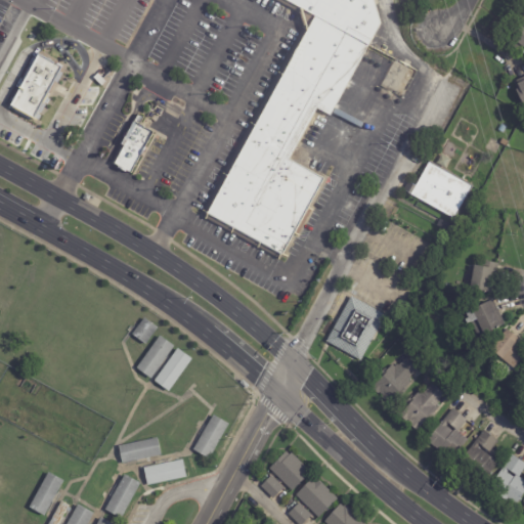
[(293,0),(311,9),(211,218),(285,254),(294,234),(297,233),(324,177),(290,161),(315,108),(333,117),(378,24),(372,0),(293,0)]
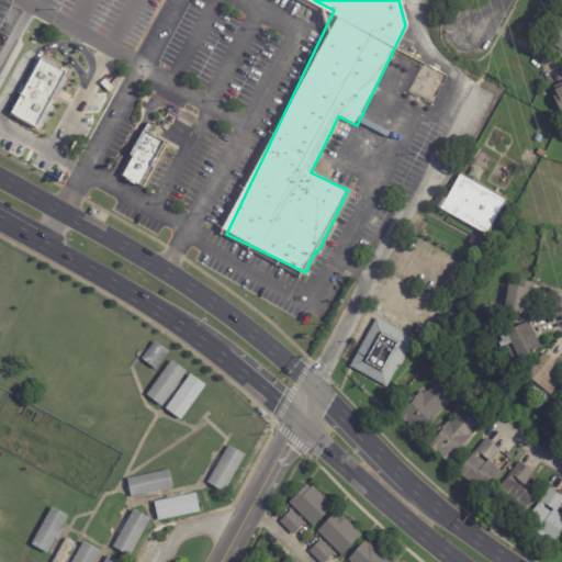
[(561,57),(546,47),(561,23),(561,57)]
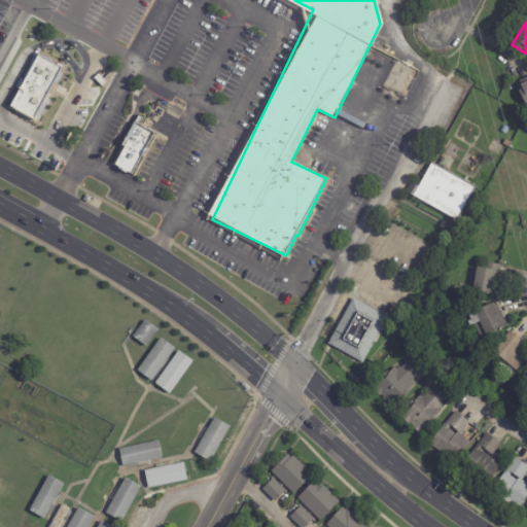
[(44,59),(54,64),(56,60),(66,66),(64,69),(78,77),(57,116),(22,98),(25,93),(22,92),(39,60),(41,62),(43,59),(44,59)]
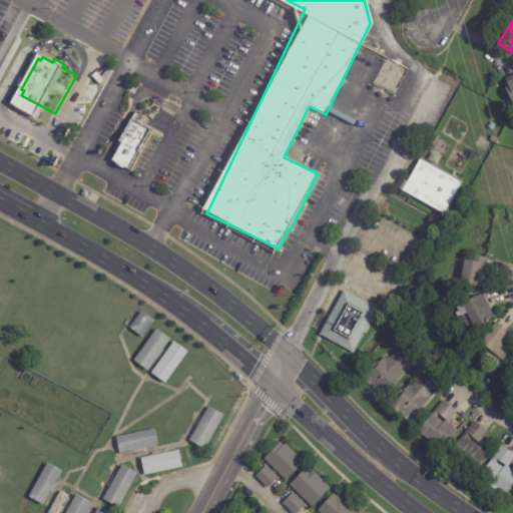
[(512,76),(503,81),(512,100),(512,76)]
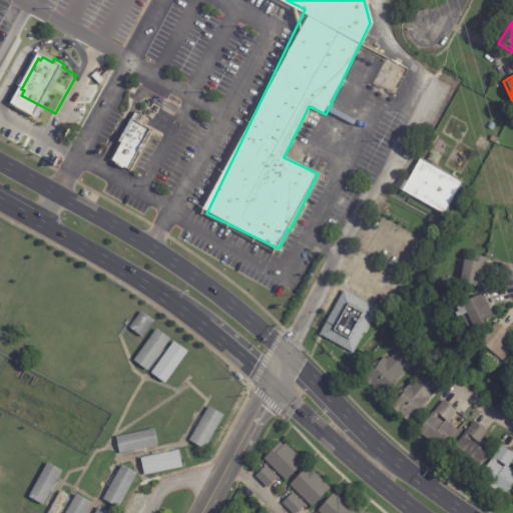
[(137,122),(151,129),(129,169),(112,160),(122,143),(120,142),(132,119),(137,122)]
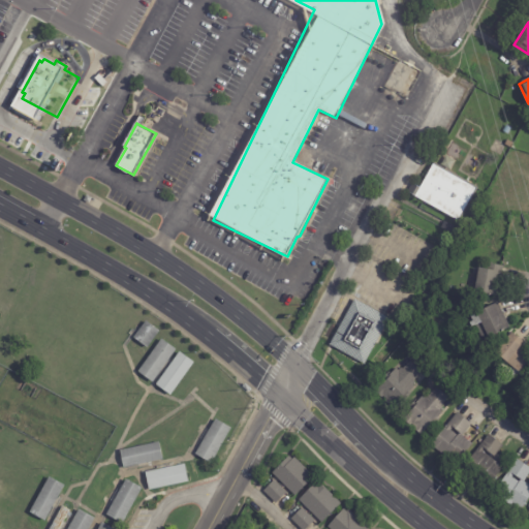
[(466,181),(478,188),(460,220),(409,191),(414,183),(422,187),(435,163),(466,181)]
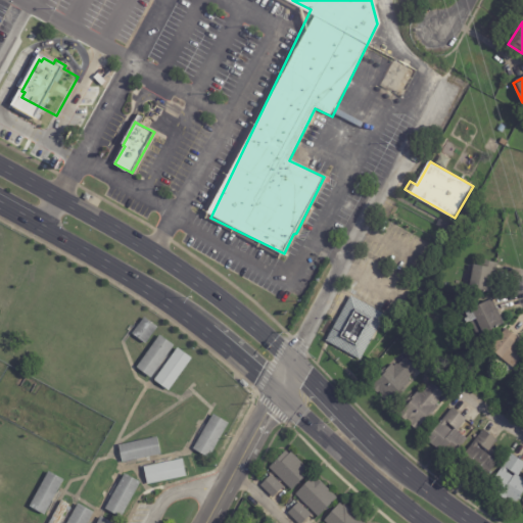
[(500,265),(494,294),(470,289),(474,266),(482,268),(484,260),(500,264),(500,265)]
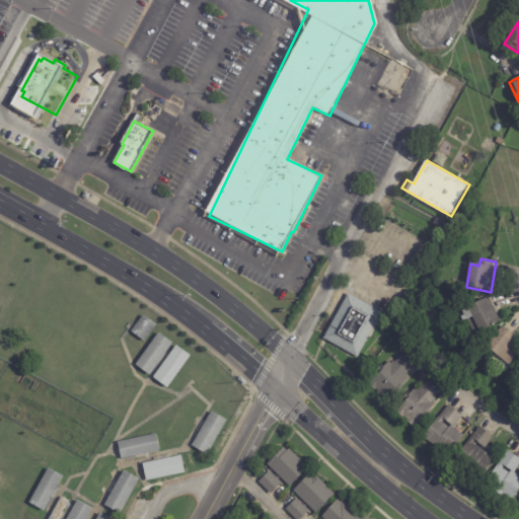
[(357,357),(323,339),(348,294),(382,312),(358,358),(357,357)]
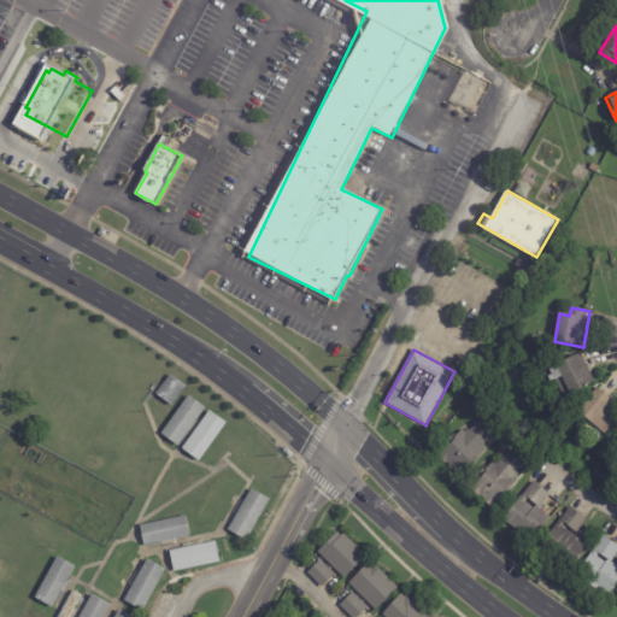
[(588,368),(595,382),(564,398),(554,378),(560,376),(556,366),(581,353),(588,368)]
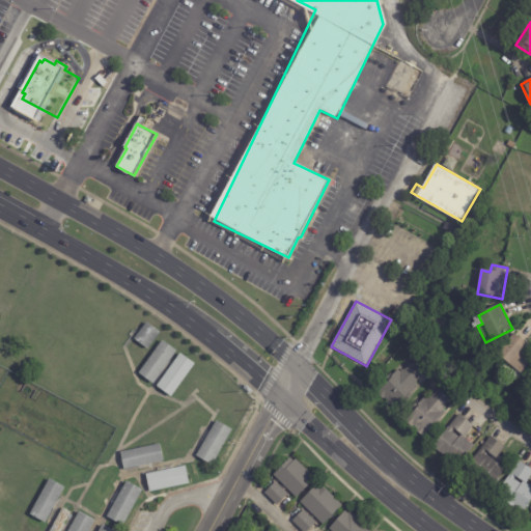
[(134,337),(146,320),(160,331),(147,347),(134,337)]
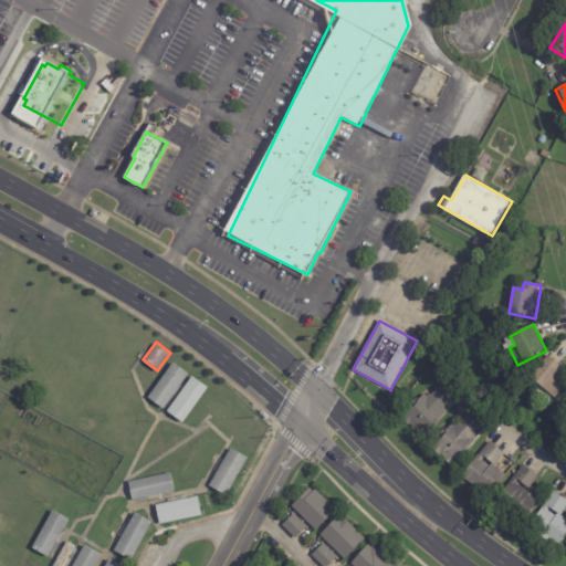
[(549,358),(561,367),(558,371),(565,377),(565,387),(557,399),(531,378),(547,356),(549,358)]
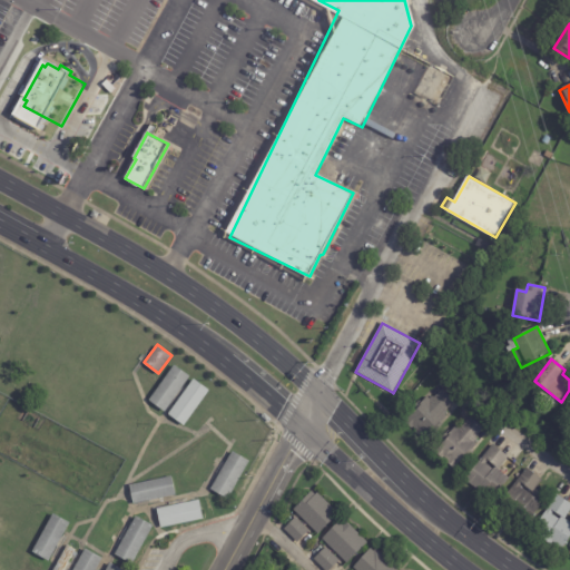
[(180,389),(164,411),(148,399),(174,363),(189,375),(180,389)]
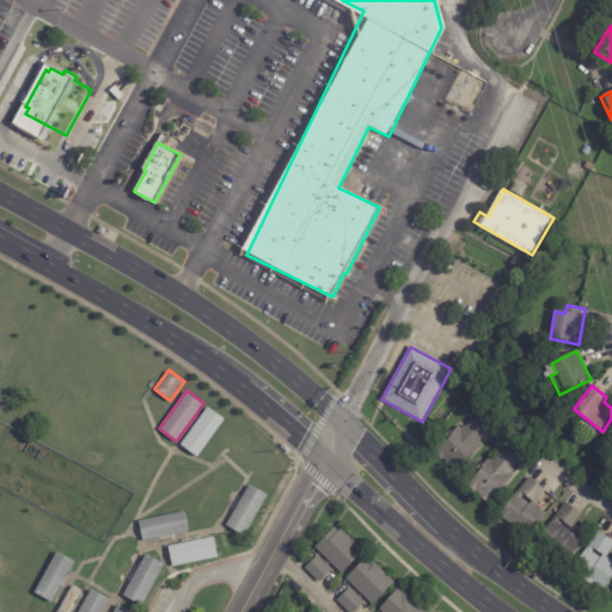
[(181,444),(208,405),(225,417),(197,456),(181,444)]
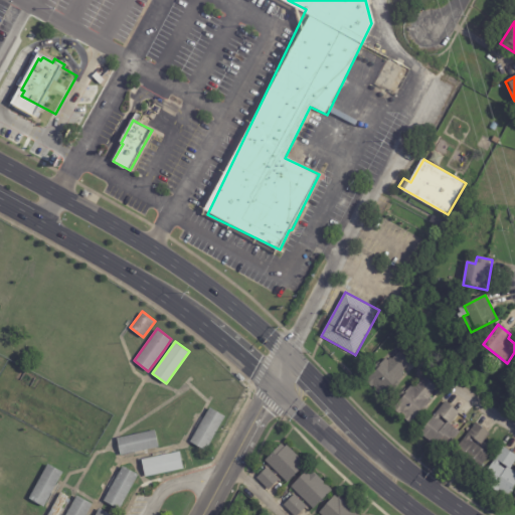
[(456,349),(461,353),(456,360),(450,356),(456,349)]
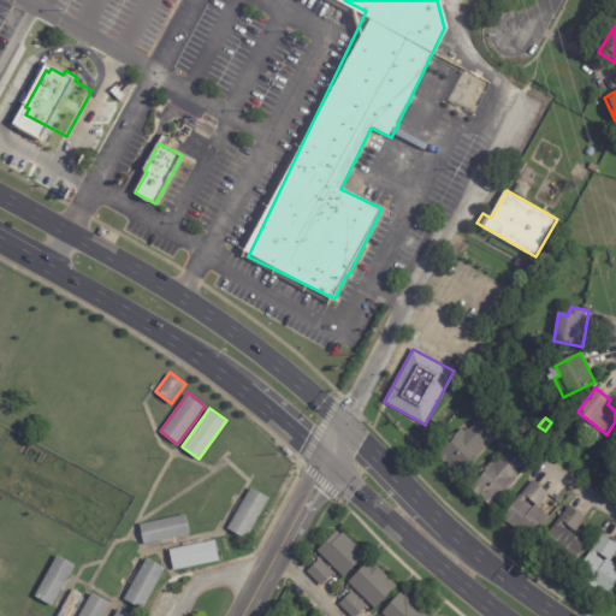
[(491,434),(481,444),(484,445),(480,449),(483,451),(477,457),(479,458),(473,465),(471,462),(461,472),(449,460),(445,463),(438,456),(454,440),(452,439),(462,430),(465,432),(467,428),(468,431),(478,421),(491,434)]
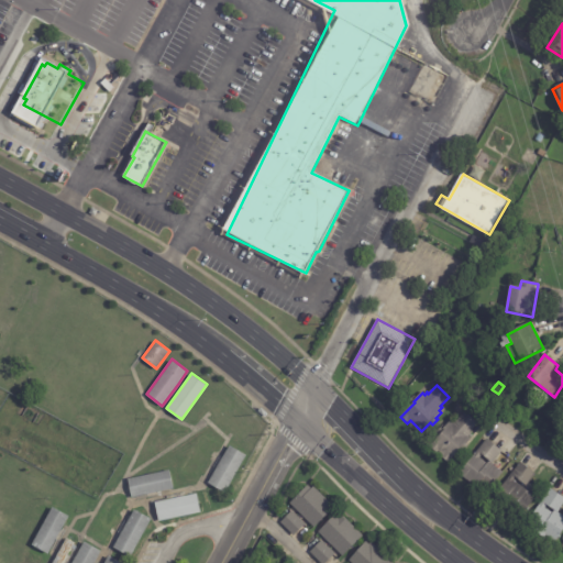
[(477,423),(477,424),(470,432),(472,434),(468,438),(472,440),(466,445),(468,448),(461,455),(459,453),(449,464),(430,446),(443,433),(441,431),(451,421),(452,423),(455,420),(457,421),(465,412),(477,423)]
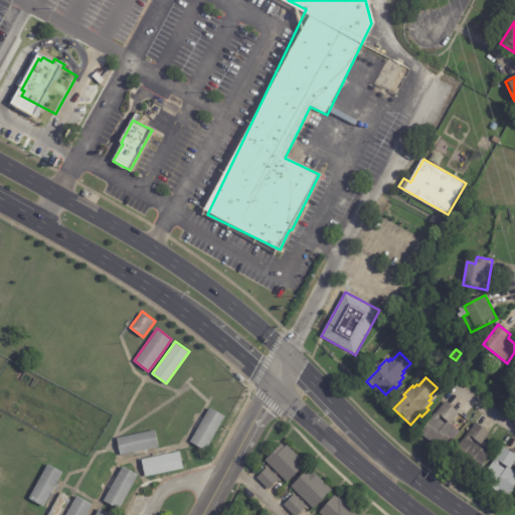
[(459,414),(451,424),(461,434),(444,454),(419,434),(446,402),(460,413),(459,414)]
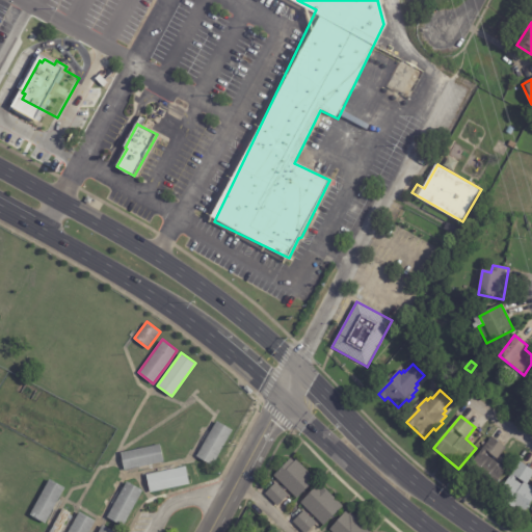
[(198,457),(196,455),(217,420),(233,429),(212,464),(198,457)]
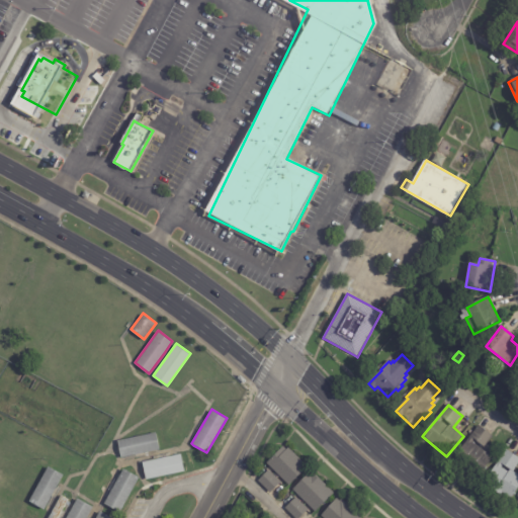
[(490,434),(492,436),(483,450),(494,458),(480,477),(476,473),(475,475),(458,463),(459,461),(455,458),(479,426),(490,434)]
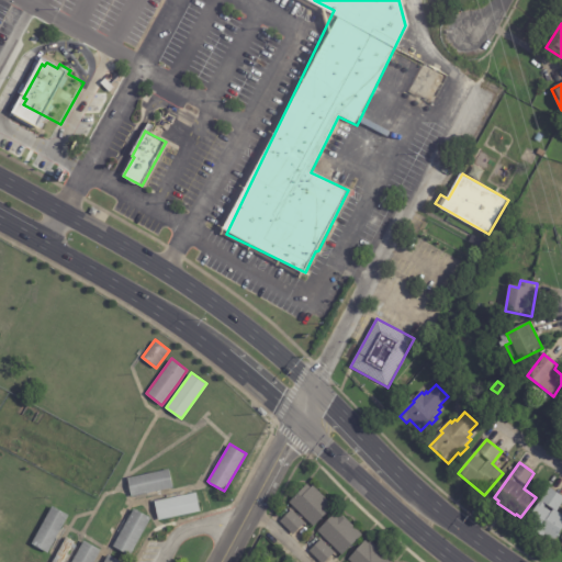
[(154,491),(131,496),(127,478),(169,469),(173,486),(154,491)]
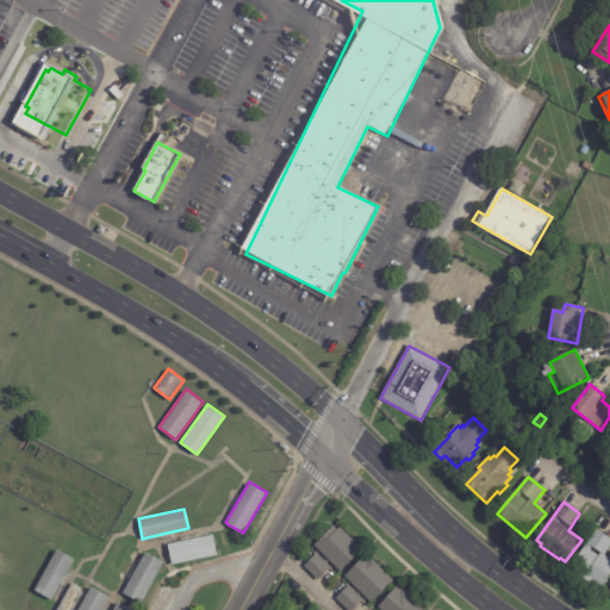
[(340,571),(313,545),(334,524),(337,529),(340,527),(362,549),(341,571),(340,571)]
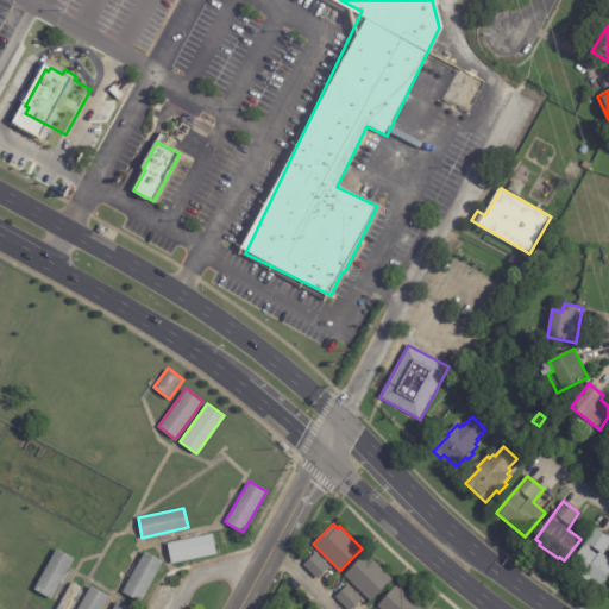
[(597,531),(608,538),(608,546),(603,556),(608,559),(608,575),(601,589),(590,582),(589,584),(569,571),(595,529),(597,531)]
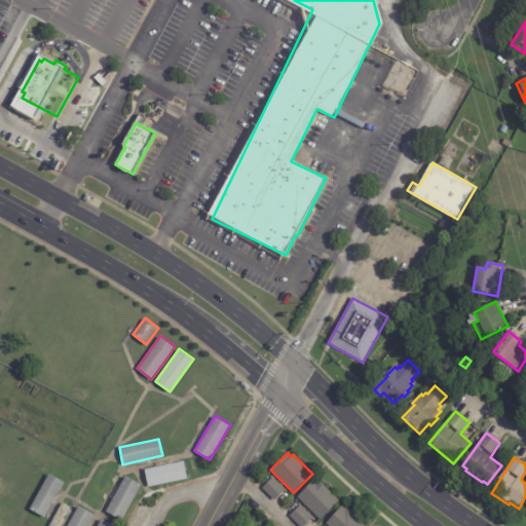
[(149,486),(145,468),(183,460),(187,478),(149,486)]
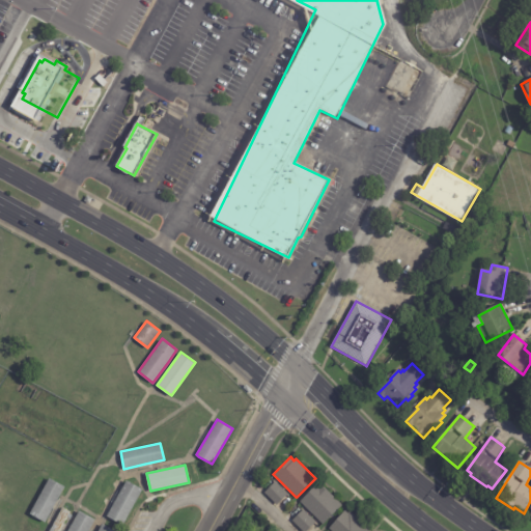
[(64,486),(45,522),(29,513),(49,477),(64,486)]
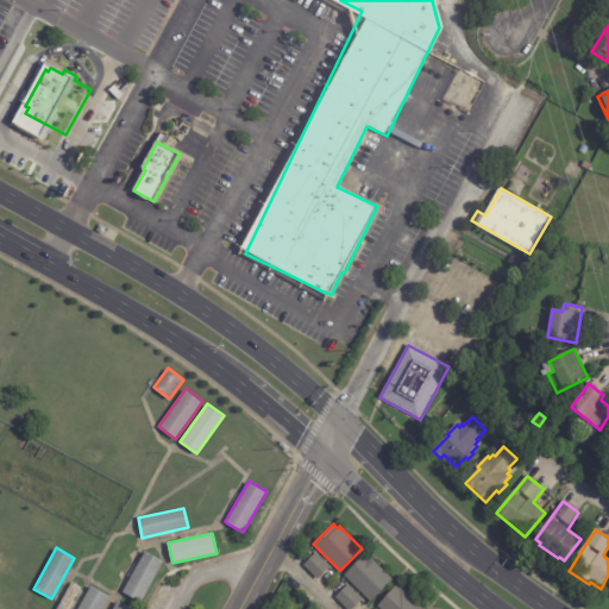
[(162,560),(140,601),(121,590),(124,584),(126,585),(133,571),(132,570),(135,565),(137,565),(144,551),(162,560)]
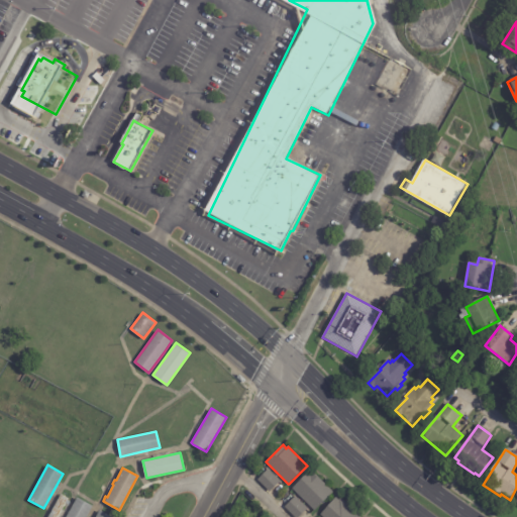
[(279,482),(270,492),(257,479),(268,469),(280,481),(279,482)]
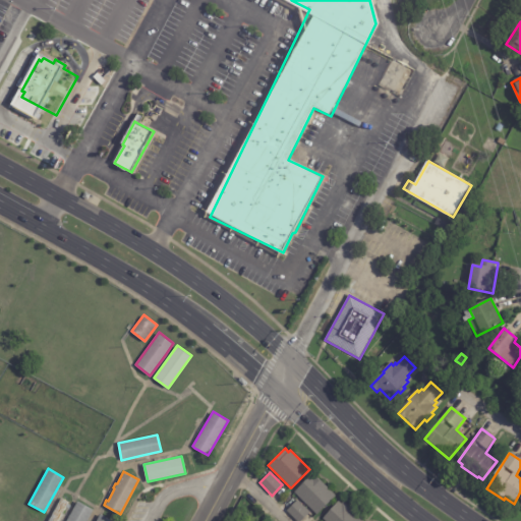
[(329,488),(335,495),(316,514),(294,491),(313,472),(329,488)]
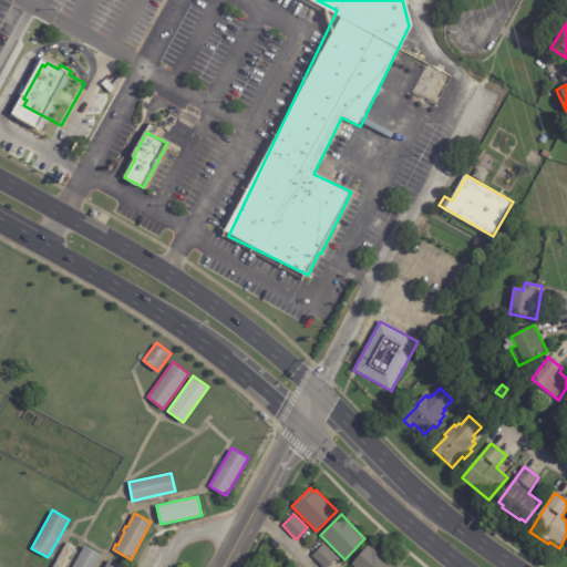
[(66,543),(74,546),(62,566),(52,566),(65,542),(66,543)]
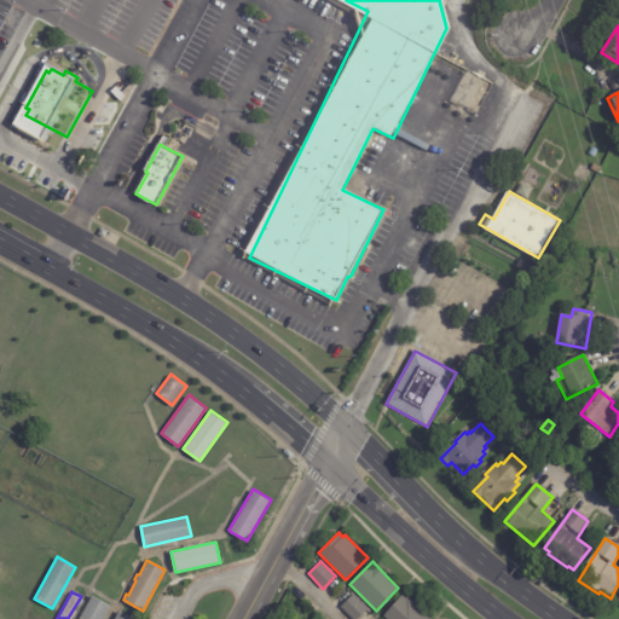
[(110,605),(102,618),(77,618),(92,594),(110,605)]
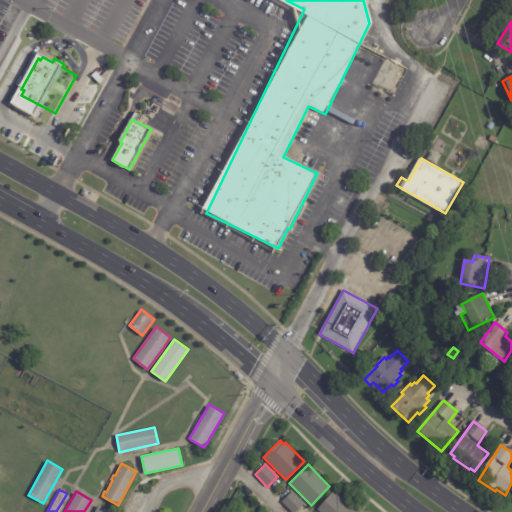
[(303,504),(294,511),(292,511),(282,502),(292,491),(304,503),(303,504)]
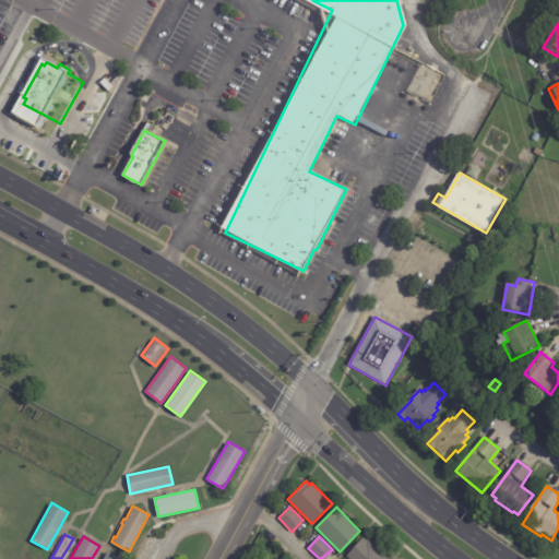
[(349,558),(346,556),(364,537),(367,540),(369,538),(389,557),(387,558),(349,558)]
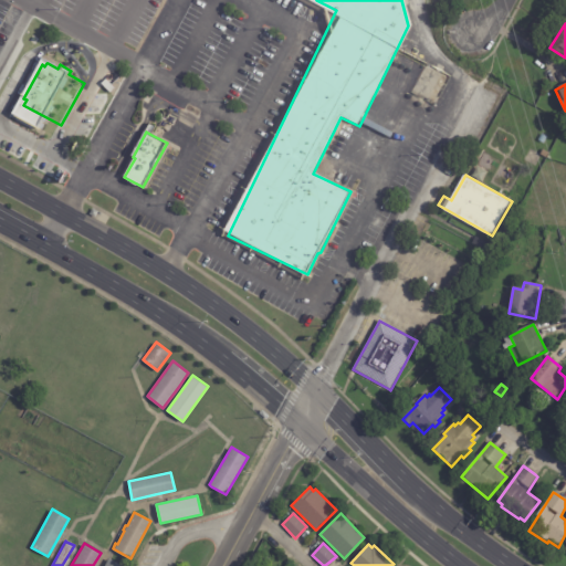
All buildings are outlined.
